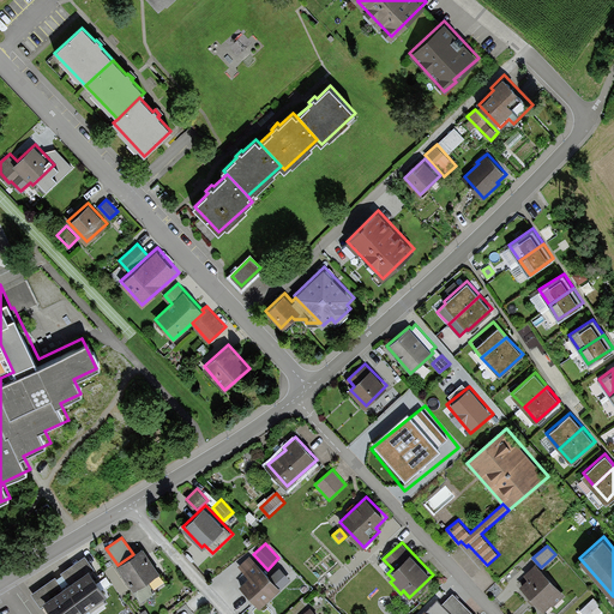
[(118,565),(116,566),(140,601),(156,590),(149,579),(161,572),(143,547),(133,554),(118,565)]
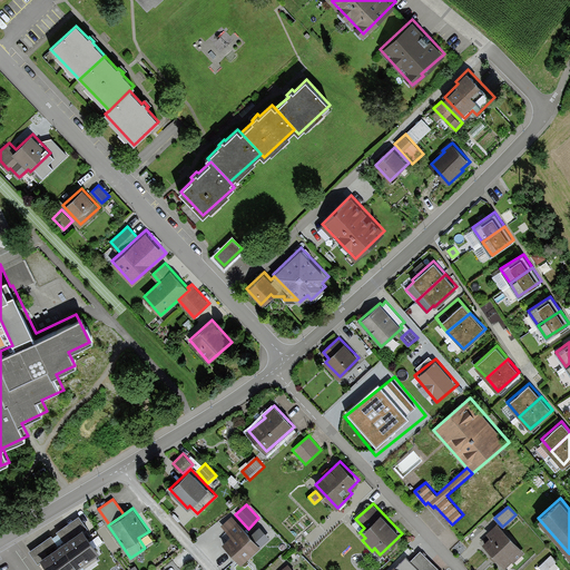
[(58,532),(55,534),(78,567),(100,551),(85,529),(88,528),(79,514),(57,530),(58,532)]
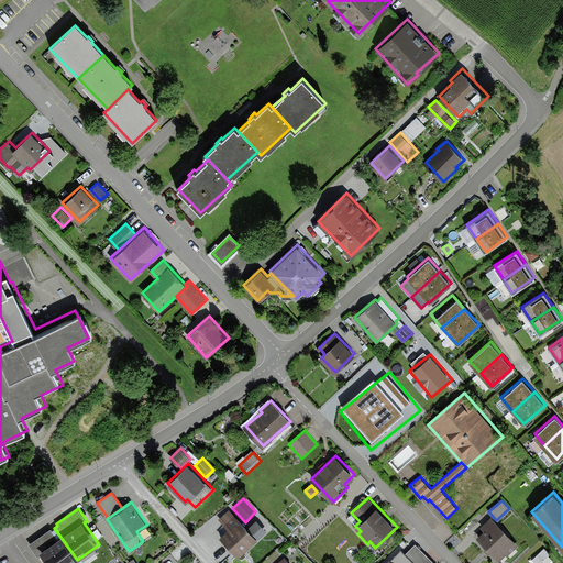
[(228,530),(221,537),(239,556),(266,531),(256,520),(247,528),(230,509),(218,519),(228,530)]
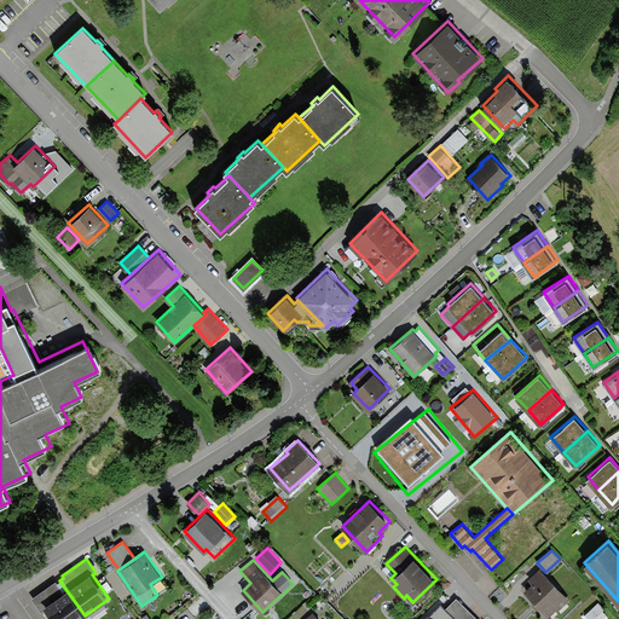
[(568,599),(539,570),(531,578),(534,582),(525,591),(550,617),(568,599)]
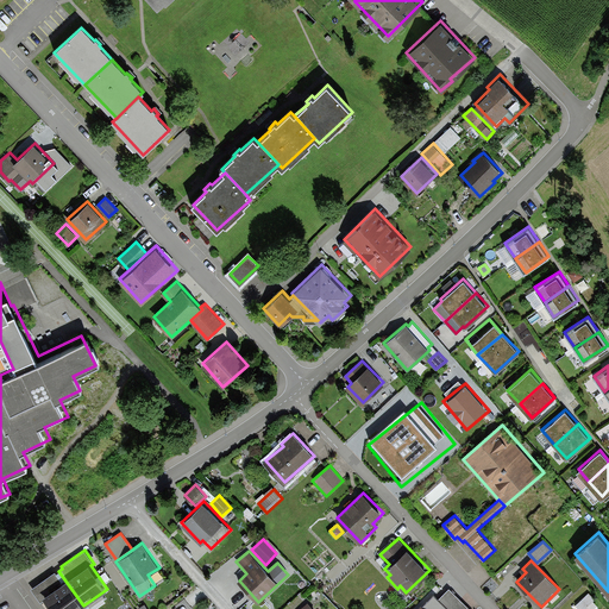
[(51,608),(79,608),(83,606),(58,571),(56,572),(55,571),(31,588),(41,602),(45,600),(51,608)]
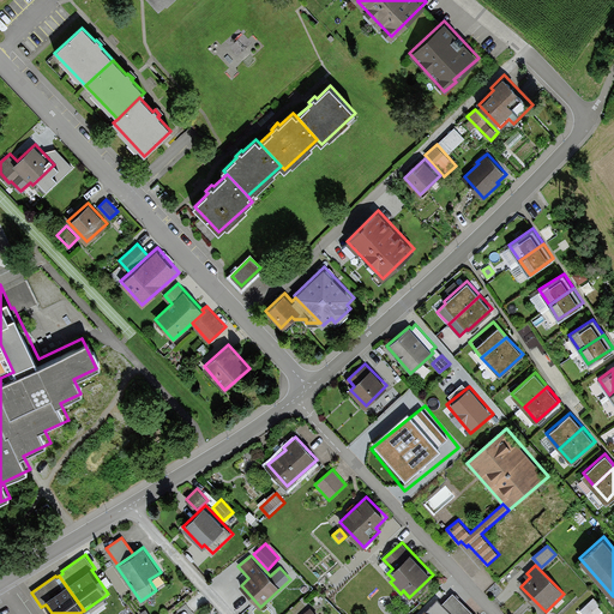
[(431,613),(426,609),(421,613),(474,613),(452,593),(441,605),(451,613),(431,613)]
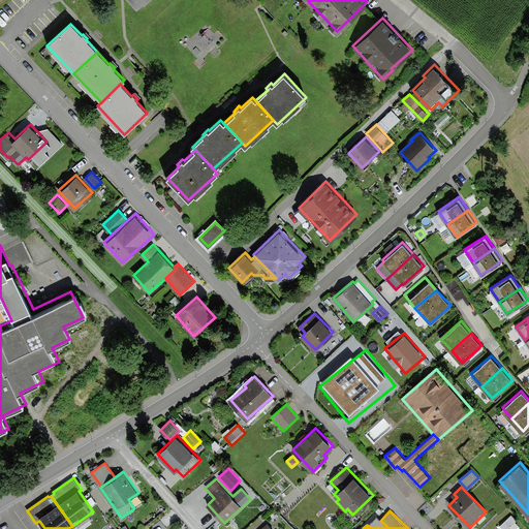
[(511,515),(500,525),(503,528),(507,528),(518,521),(511,515)]
